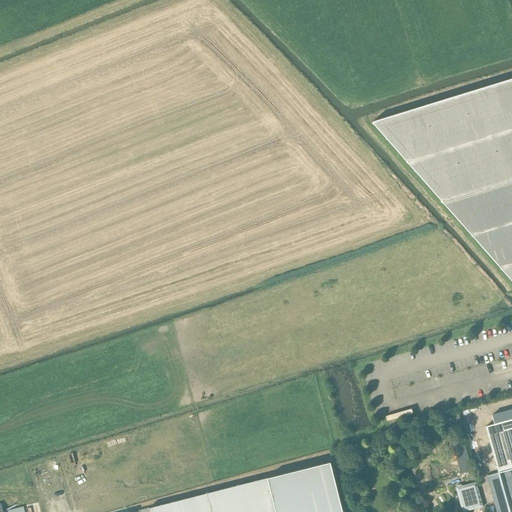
[(511,77),(373,121),(511,279),(511,77)]
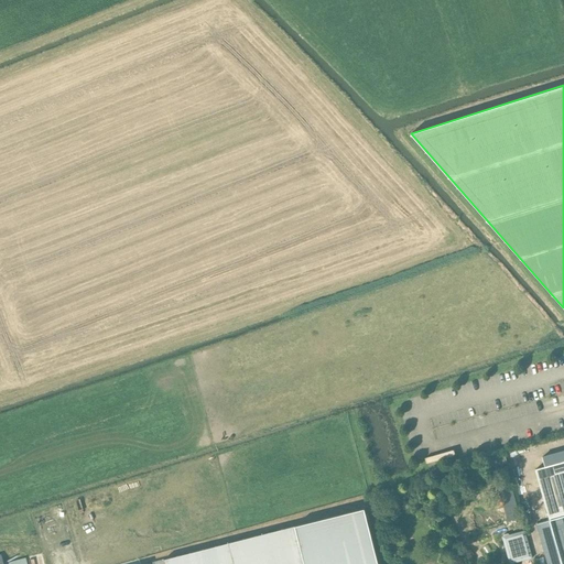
[(505,454),(491,458),(494,466),(507,463),(505,454)]
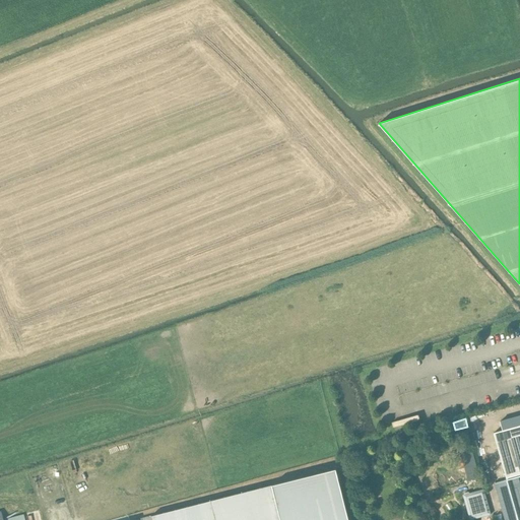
[(505,519),(517,517),(518,519),(519,519),(519,425),(494,433),(507,479),(494,482),(504,519),(505,519)]
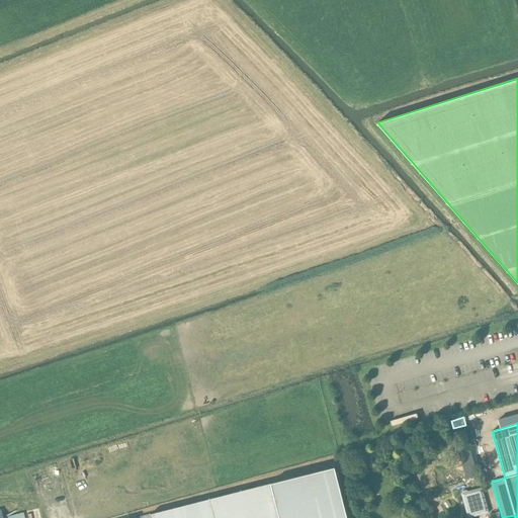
[(271,483),(279,517),(347,517),(335,466),(271,483)]
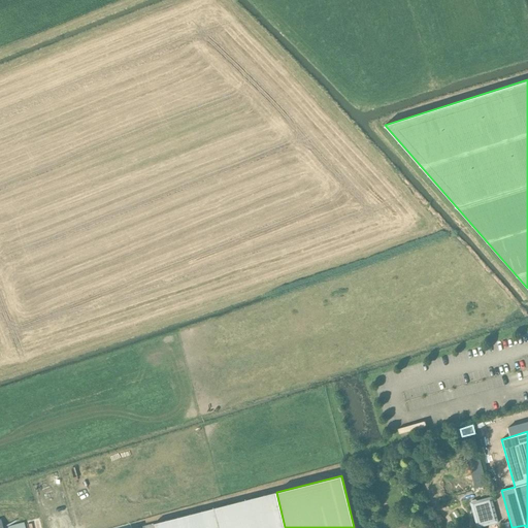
[(285,527),(276,492),(139,527),(285,527)]
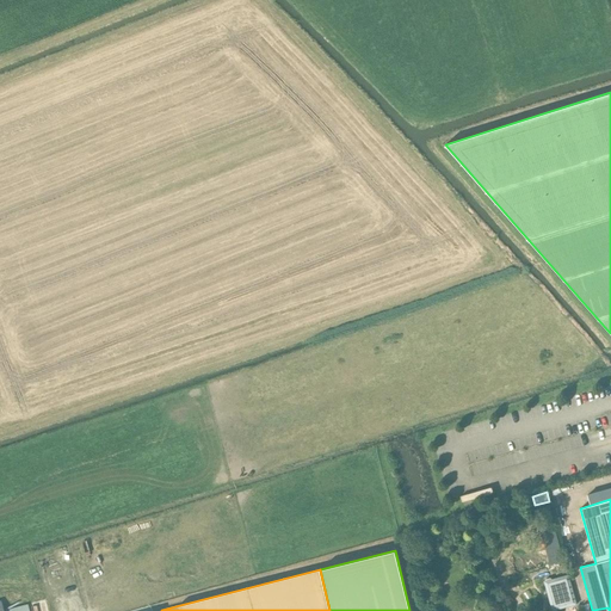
[(550,578),(545,579),(544,581),(543,581),(551,610),(576,604),(568,574),(553,579),(550,578)]
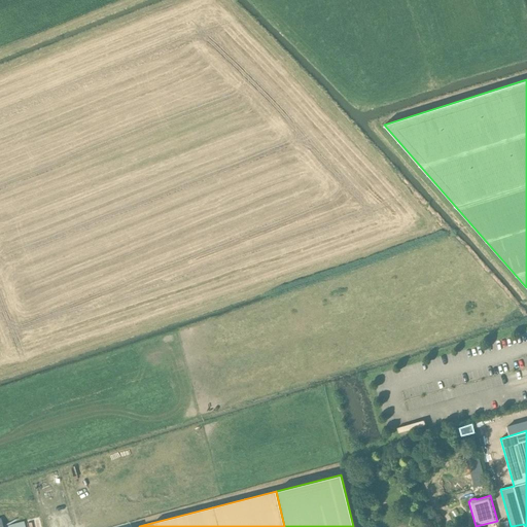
[(3,526),(0,518),(0,517),(0,526),(24,526),(23,521),(3,526)]
